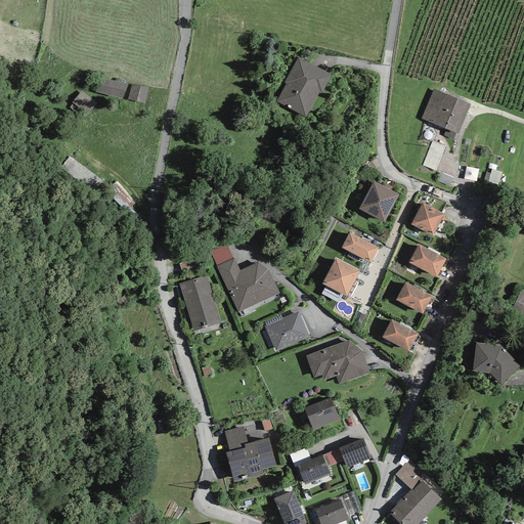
[(298,57),(285,83),(286,84),(276,101),(305,118),(319,92),(321,93),(332,75),(298,57)]
